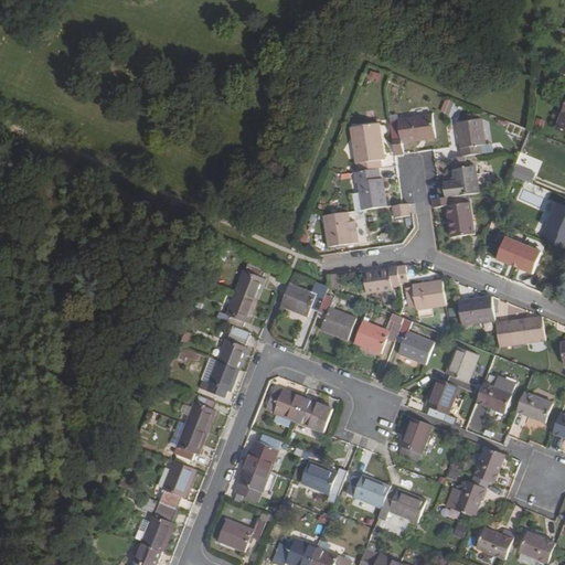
[(443,112),(450,114),(456,102),(447,98),(443,112)]
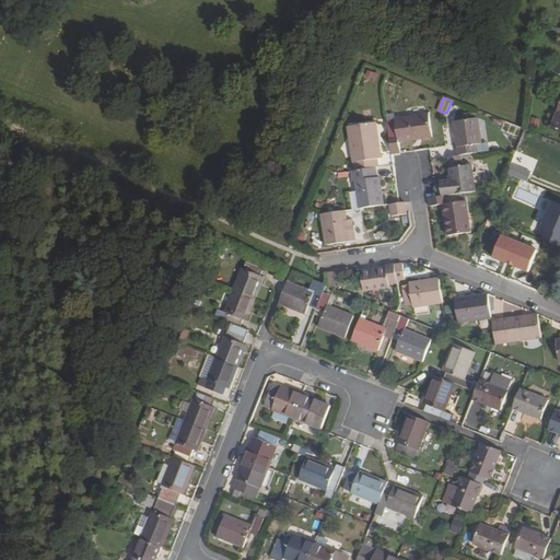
[(432,137),(429,114),(387,120),(392,154),(400,153),(399,142),(432,137)]
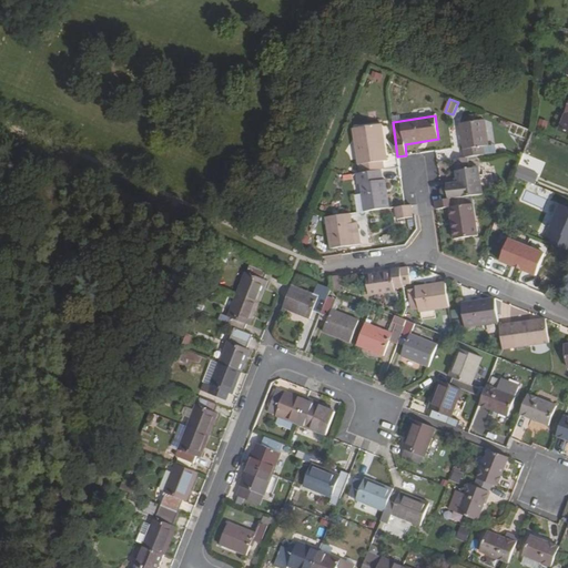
[(486,120),(462,123),(466,158),(469,158),(486,155),(485,146),(489,145),(486,120)]
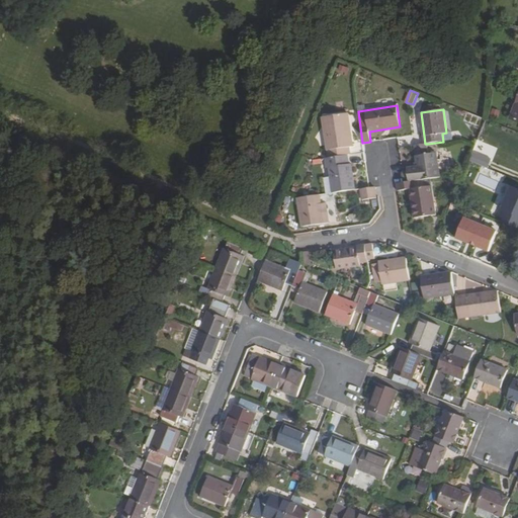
[(353,147),(348,115),(326,118),(330,149),(326,150),(328,158),(347,156),(351,155),(349,147),(353,147)]
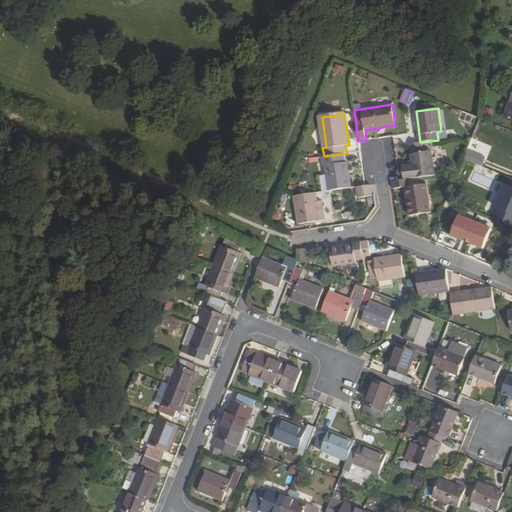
[(473,139),(465,159),(484,166),(491,146),(473,139)]
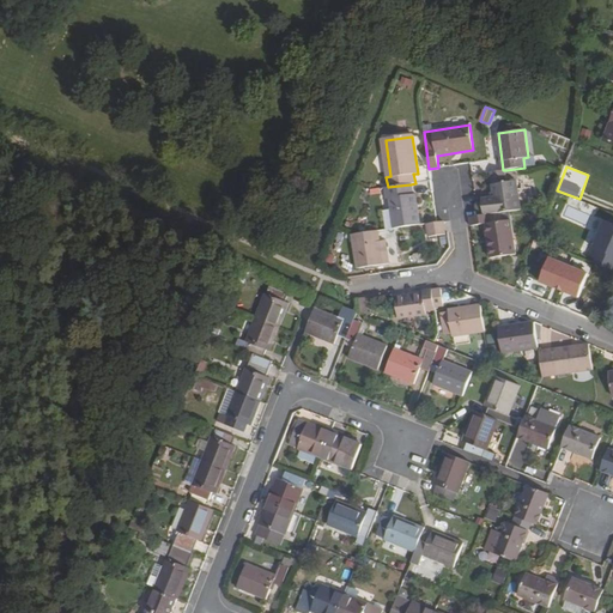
[(508,183),(507,170),(503,170),(491,173),(495,198),(485,199),(486,216),(489,216),(498,213),(522,211),(517,181),(508,183)]
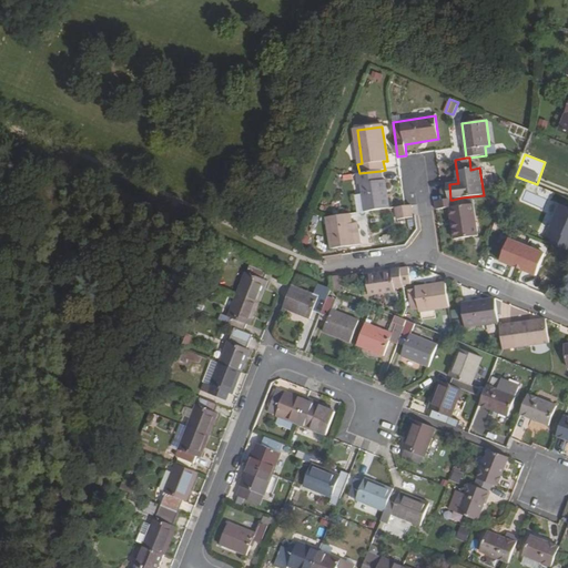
[(385,180),(383,181),(381,171),(359,173),(356,174),(358,184),(362,184),(365,212),(389,209),(385,180)]
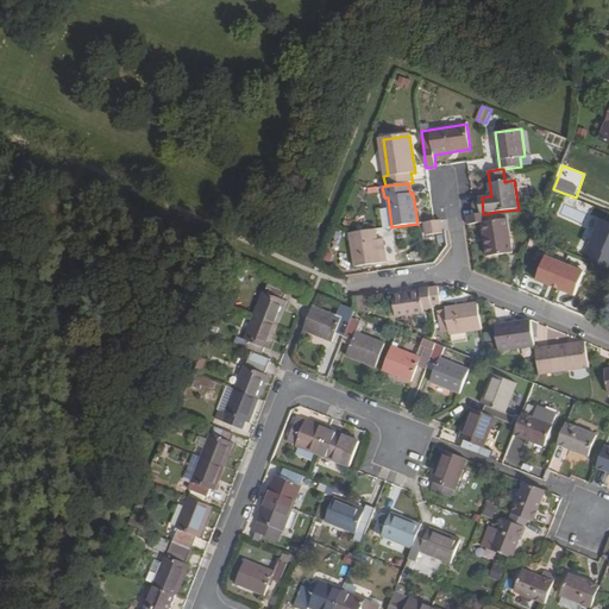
[(581,221),(584,213),(564,205),(560,213),(581,221)]
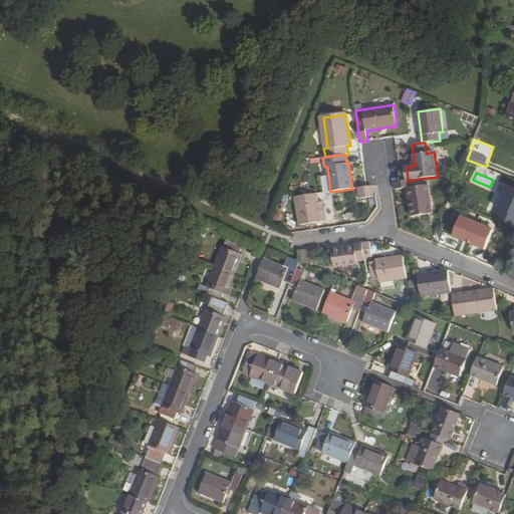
[(402,181),(395,183),(396,190),(408,188),(412,217),(433,214),(429,186),(414,188),(413,180),(410,181),(408,181),(402,181)]
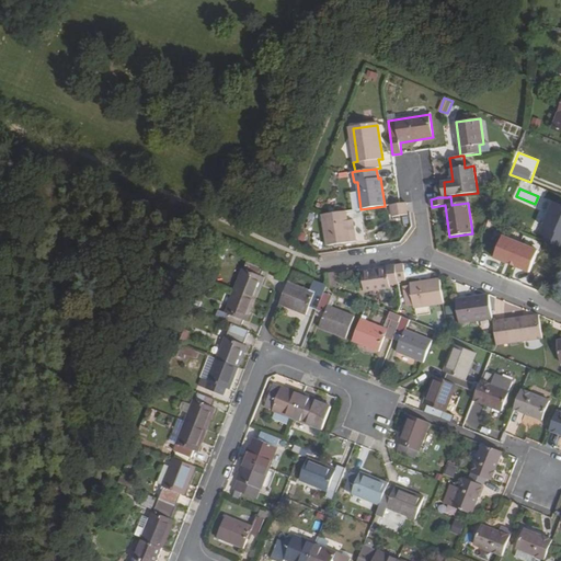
[(560,204),(554,202),(539,239),(560,248),(560,204)]
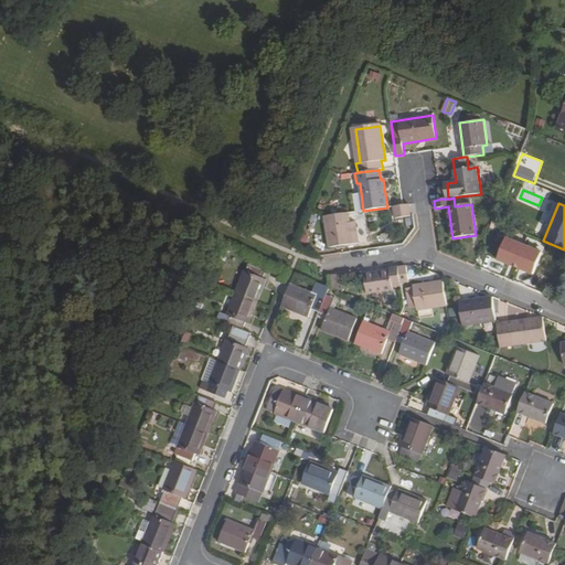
[(409,204),(403,205),(393,206),(395,219),(411,216),(409,204)]
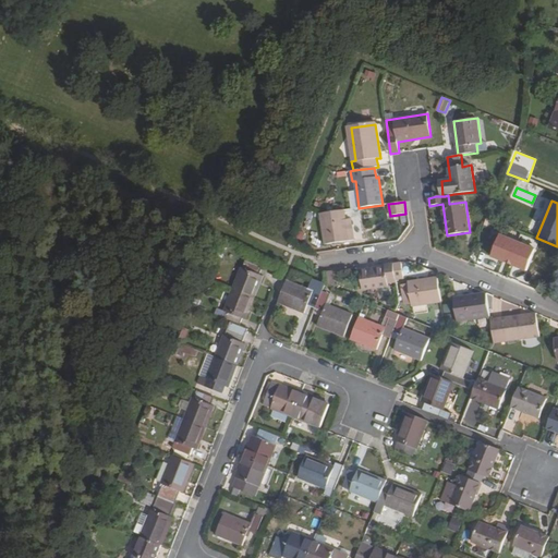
[(347,225),(344,210),(320,214),(326,245),(354,241),(352,223),(347,225)]
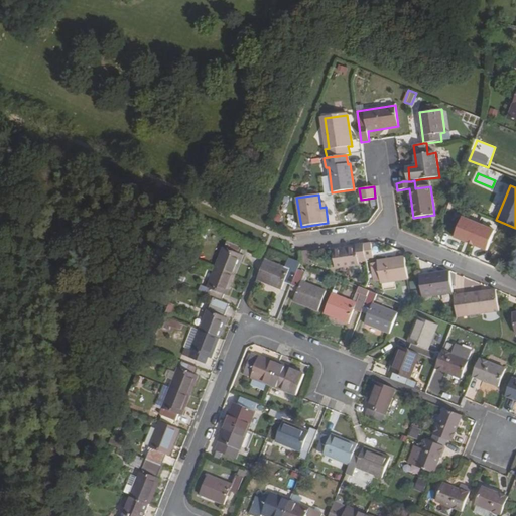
[(225,248),(224,247),(216,267),(236,275),(244,255),(241,254),(244,248),(228,241),(225,248)]
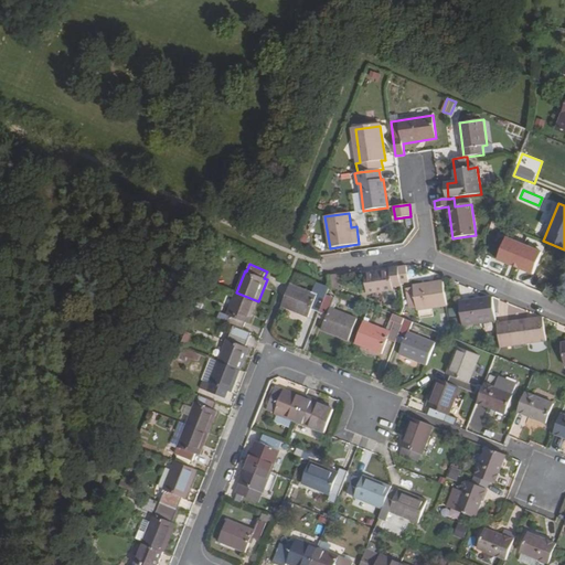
[(408,283),(406,266),(398,267),(401,284),(408,283)]
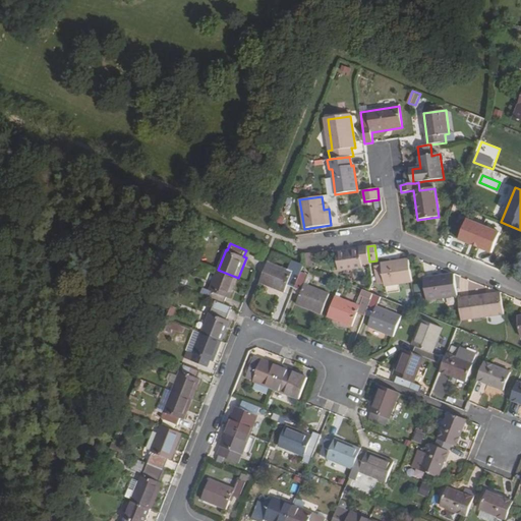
[(362,267),(362,264),(369,263),(369,262),(367,246),(359,247),(359,250),(336,254),(339,270),(362,267)]
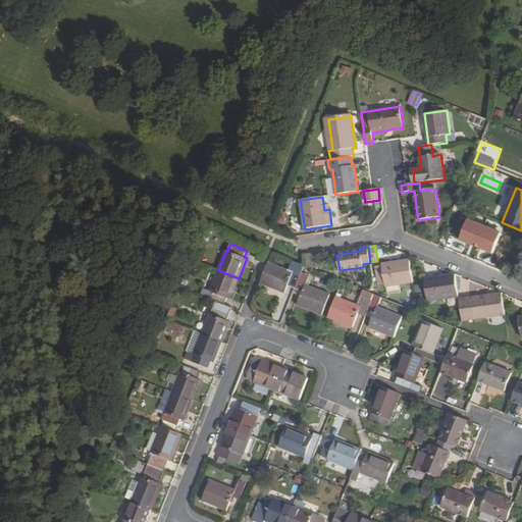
[(307,253),(308,267),(315,266),(314,253),(307,253)]
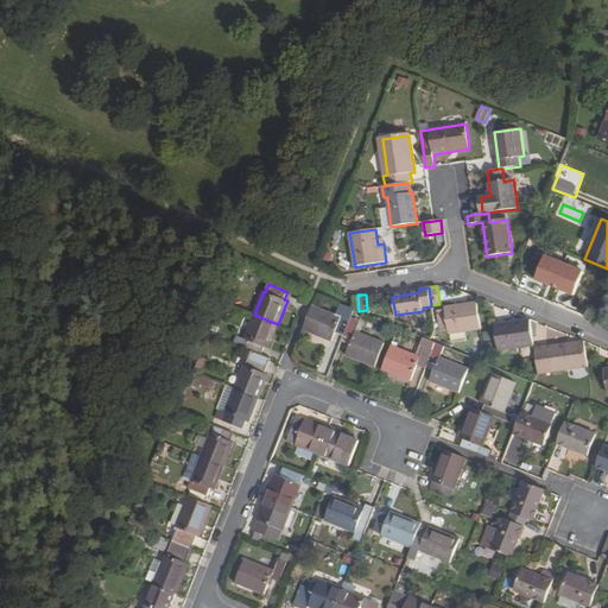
[(449,333),(481,329),(479,303),(445,308),(445,310),(448,330),(449,333)]
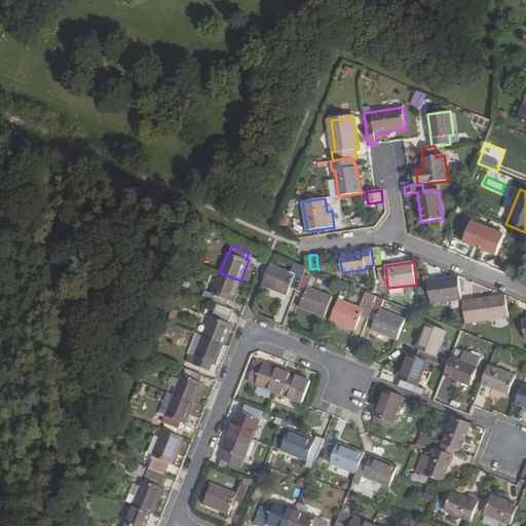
[(307,268),(305,268),(299,265),(296,274),(270,264),(263,286),(288,296),(293,282),(301,285),(304,273),(307,268)]
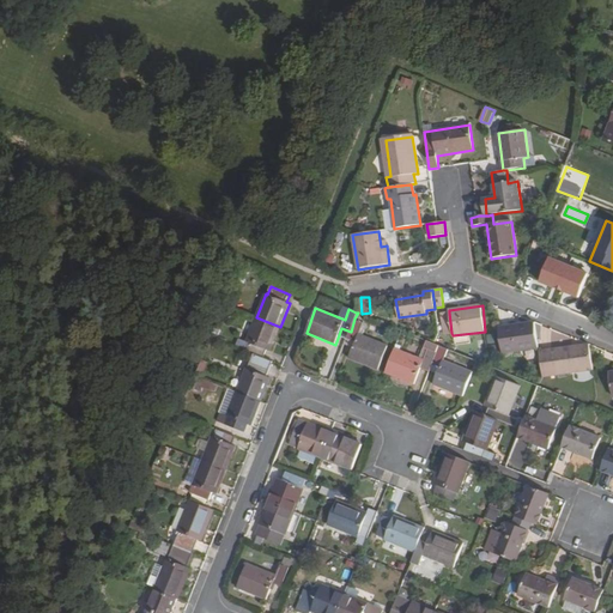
[(451,333),(449,313),(442,313),(444,334),(451,333)]
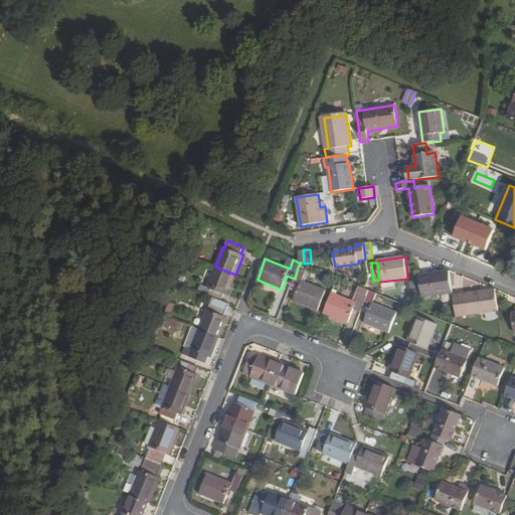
[(224,294),(227,295),(235,275),(215,267),(207,287),(208,288),(206,295),(221,301),(224,294)]
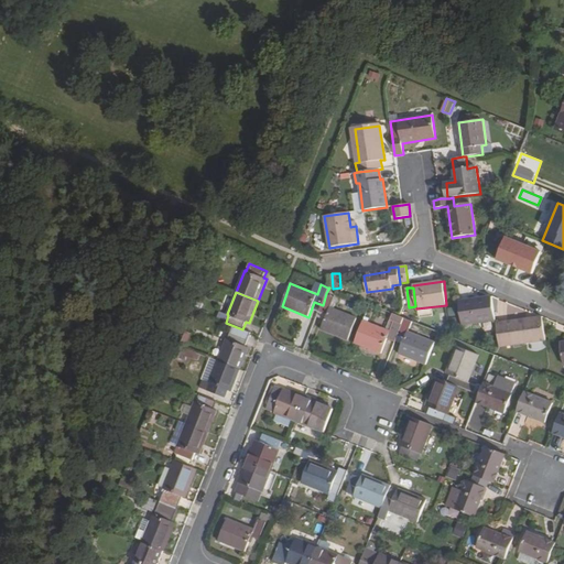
[(335,297),(326,293),(323,305),(321,311),(328,313),(326,320),(322,328),(349,340),(358,318),(331,307),(335,297)]
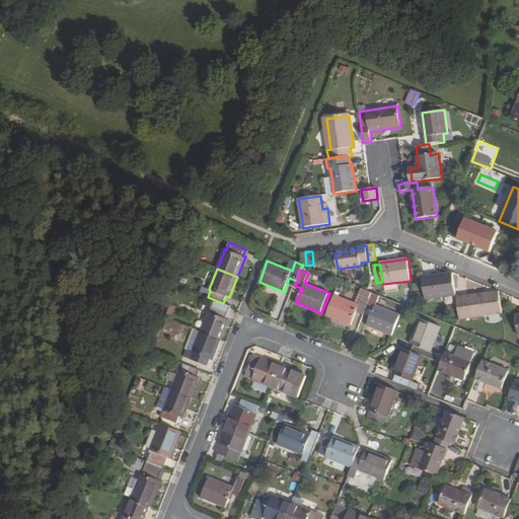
[(425,298),(456,294),(453,273),(423,276),(425,298)]
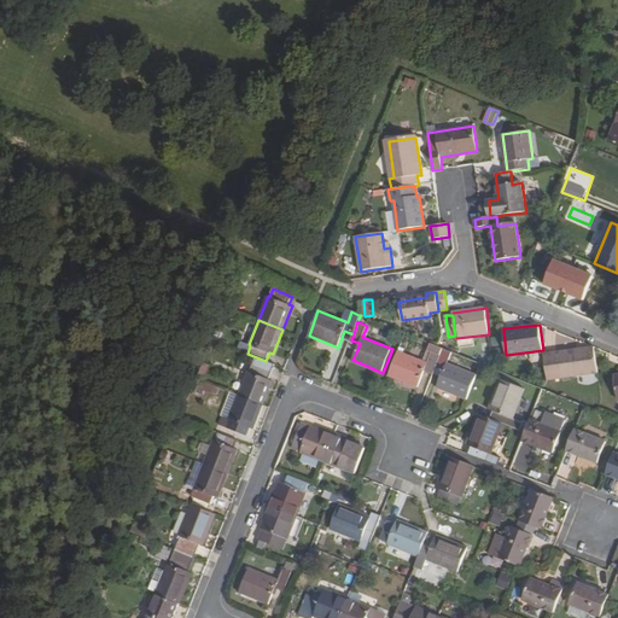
[(598,373),(595,347),(543,354),(547,379),(598,373)]
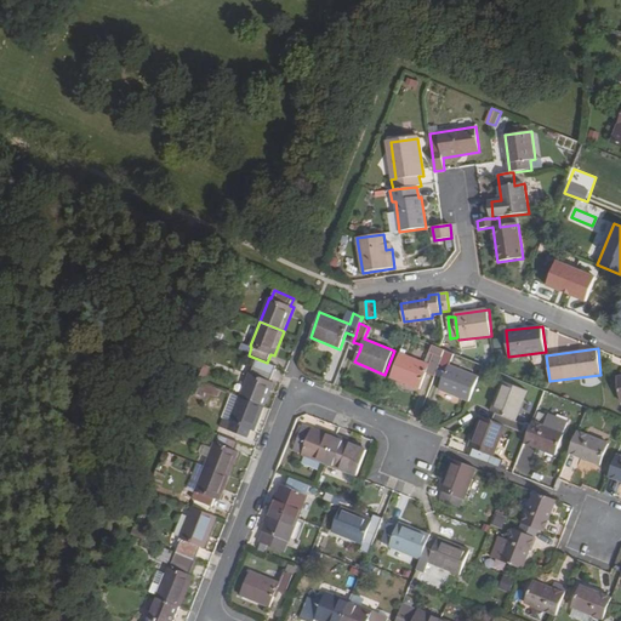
[(480,377),(450,365),(455,354),(446,351),(443,358),(438,370),(446,374),(439,389),(469,402),(480,377)]
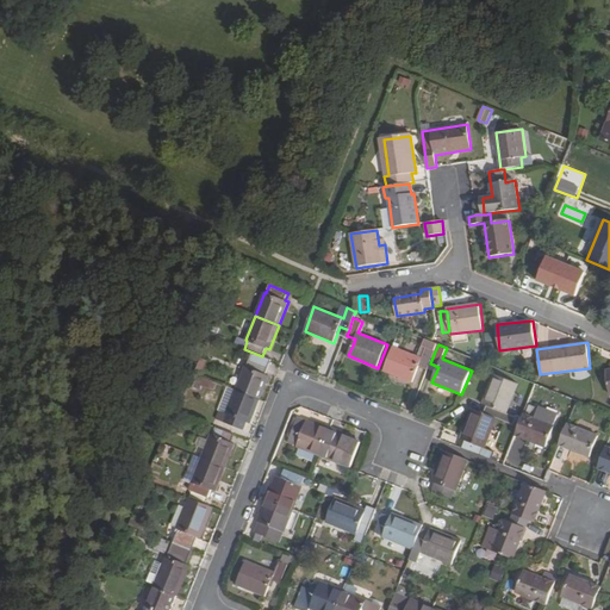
[(419,367),(428,371),(430,363),(435,352),(427,348),(423,359),(393,347),(385,371),(414,383),(419,367)]
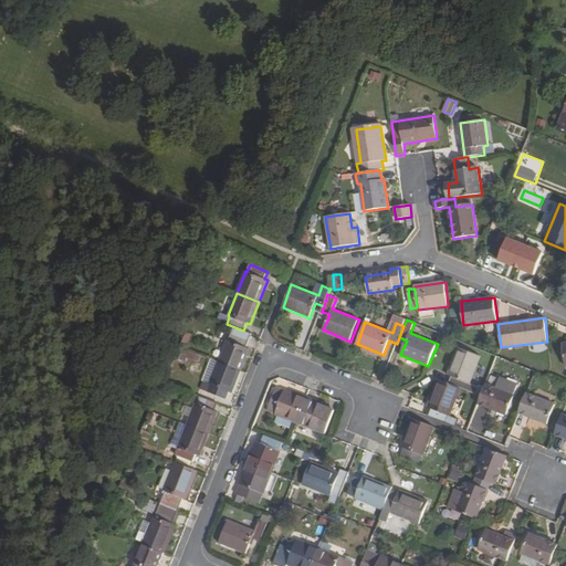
[(227,339),(226,339),(217,362),(238,369),(247,347),(243,347),(247,339),(229,332),(227,339)]
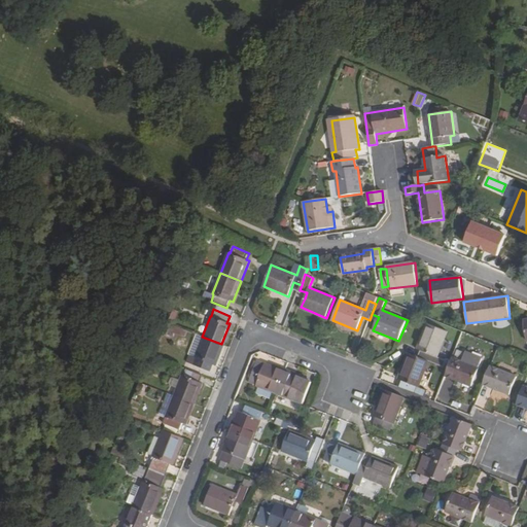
[(416,349),(420,351),(417,357),(429,362),(443,367),(446,360),(437,357),(448,331),(426,323),(416,349)]
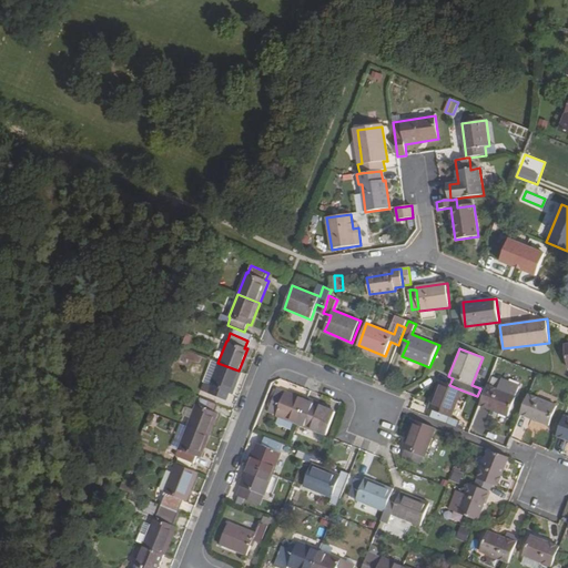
[(209,384),(210,385),(206,392),(223,399),(226,392),(230,393),(239,371),(217,363),(209,384)]
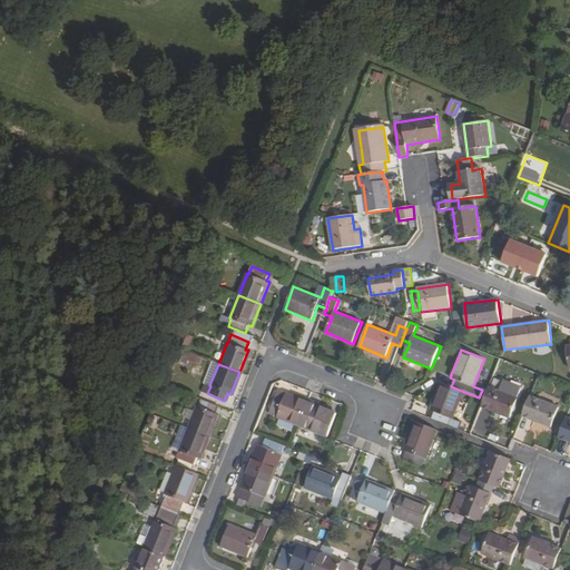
[(511,419),(518,399),(522,387),(504,381),(500,391),(490,386),(482,406),(511,419)]
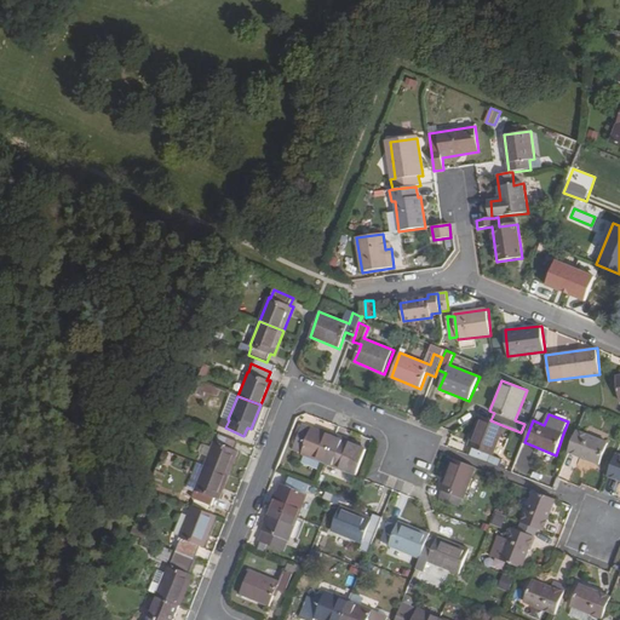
[(503,460),(493,455),(505,426),(491,420),(481,417),(470,447),(474,448),(469,457),(500,469),(503,460)]
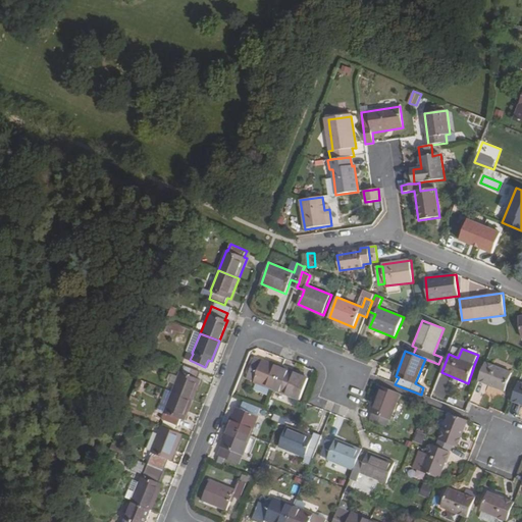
[(275,366),(263,361),(255,358),(247,378),(255,381),(255,382),(274,389),(283,366),(276,364),(275,366)]
